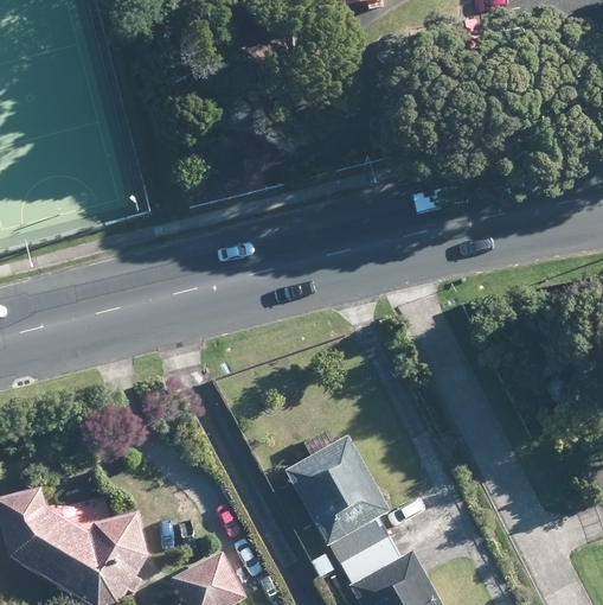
[(327,0),(329,10),(338,8),(374,1),(373,0),(327,0)]
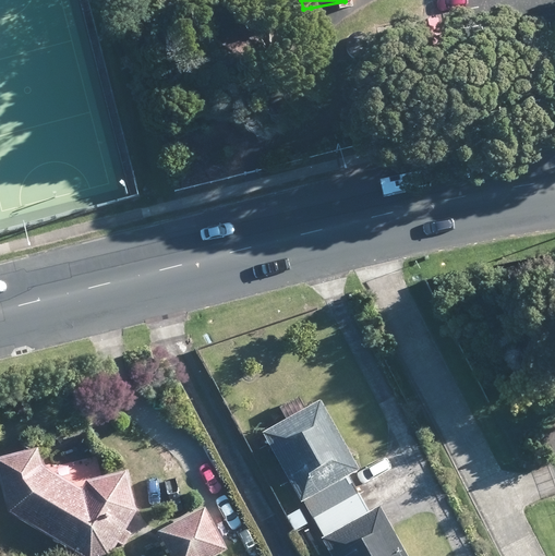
[(418,22),(424,50),(445,45),(438,17),(434,20),(426,21),(418,22)]
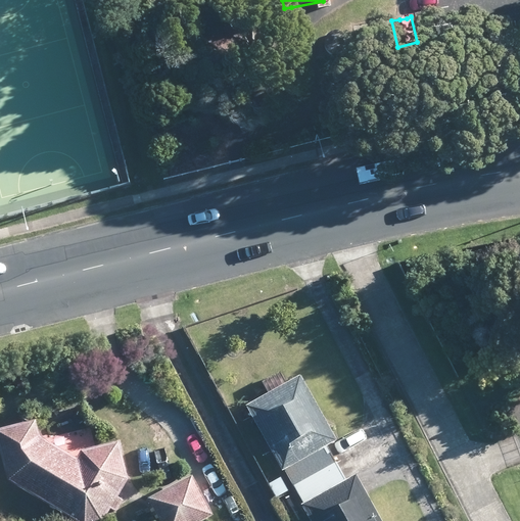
[(293,484),(336,461),(328,445),(338,440),(300,373),(285,382),(279,370),(261,380),(267,392),(245,405),(282,470),(284,469),(293,484)]
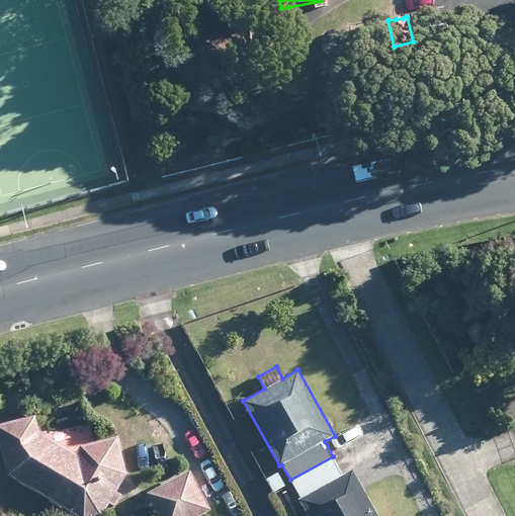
[(117,437),(96,442),(78,447),(74,452),(37,430),(35,418),(34,414),(29,415),(0,422),(0,421),(0,440),(8,475),(74,515),(99,515),(102,515),(110,503),(115,506),(121,497),(122,495),(115,491),(126,474),(117,437)]
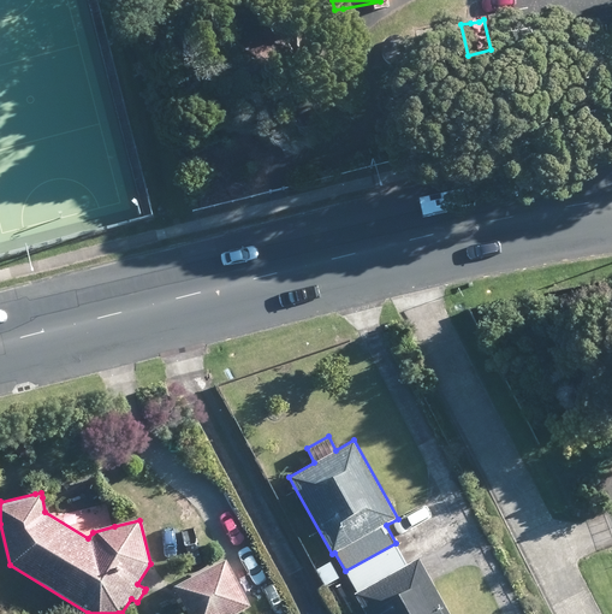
[(364,613),(452,613),(420,556),(408,564),(396,543),(345,571),(342,572),(364,613)]
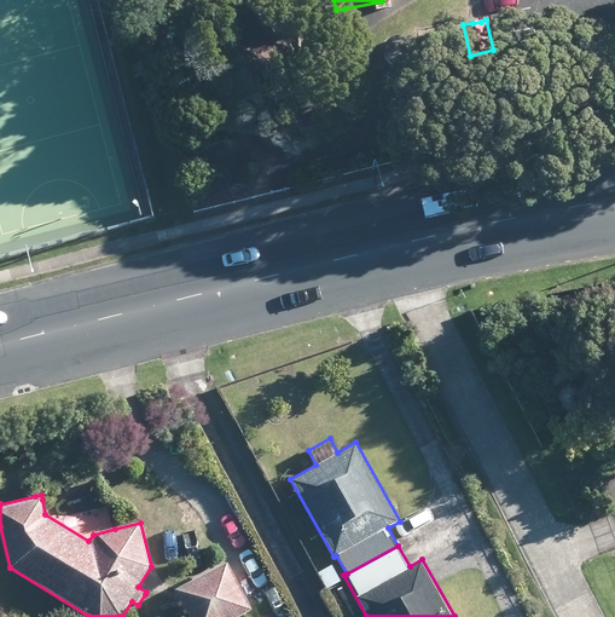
[(253,610),(251,606),(225,560),(180,586),(173,589),(177,594),(178,598),(189,616),(249,616),(247,613),(253,610)]
